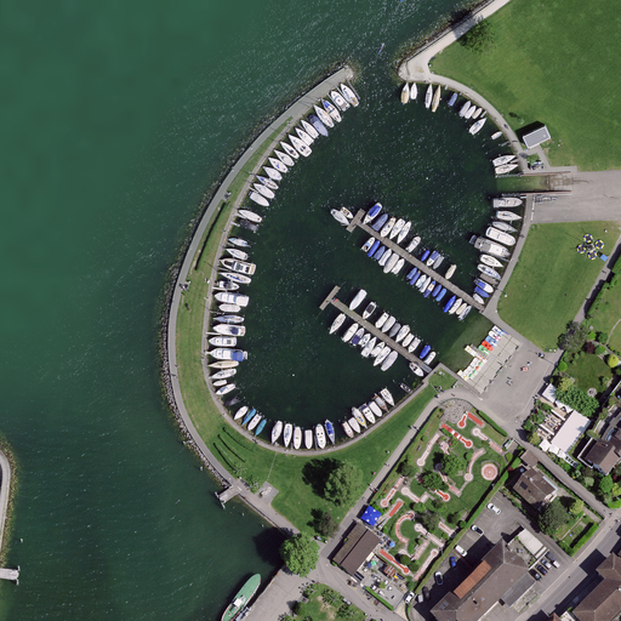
[(523,129),(530,143),(554,132),(547,118),(523,129)]
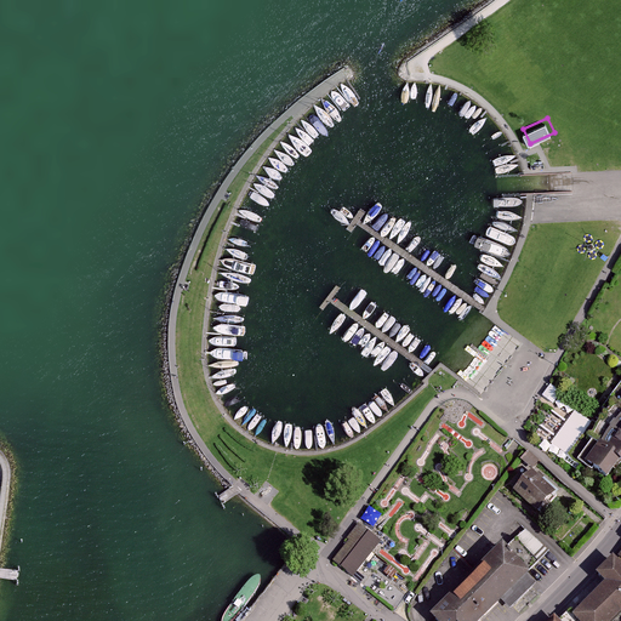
[(620,380),(569,451),(607,478),(620,457),(620,380)]
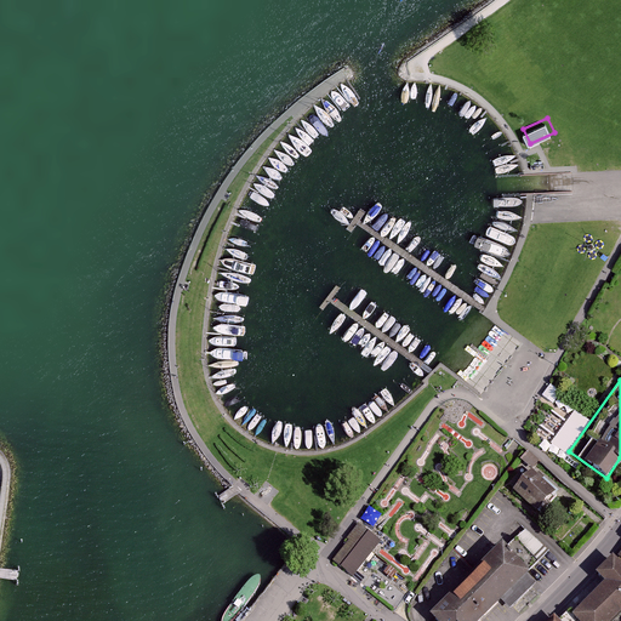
[(558,495),(533,473),(516,495),(541,516),(558,495)]
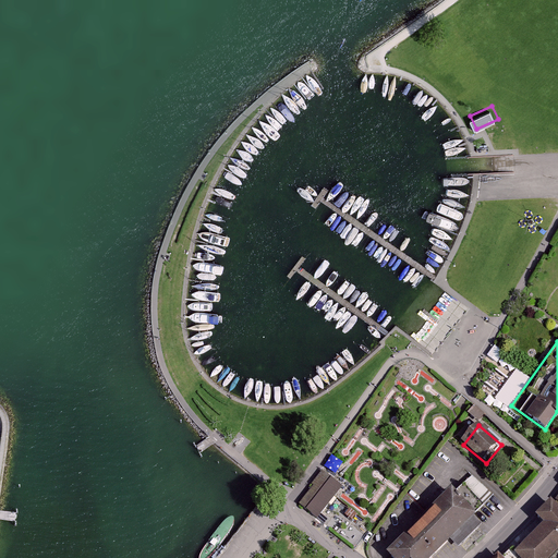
[(313,486),(299,504),(317,519),(342,486),(322,471),(311,484),(313,486)]
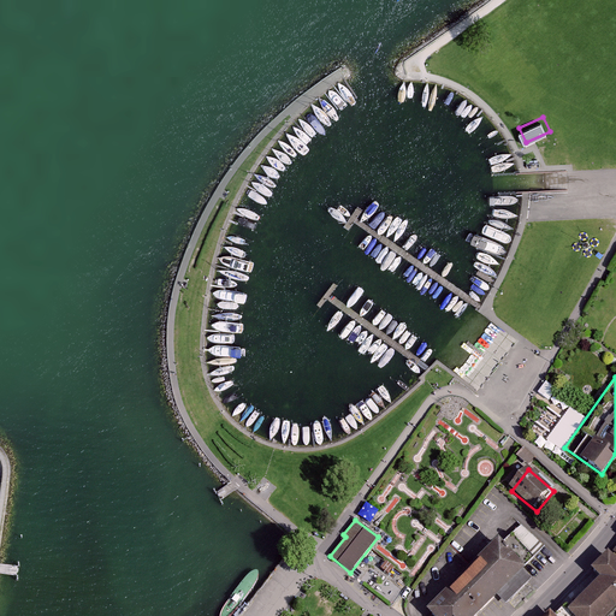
[(426,610),(431,615),(474,615),(497,594),(505,603),(533,576),(498,540),(426,610)]
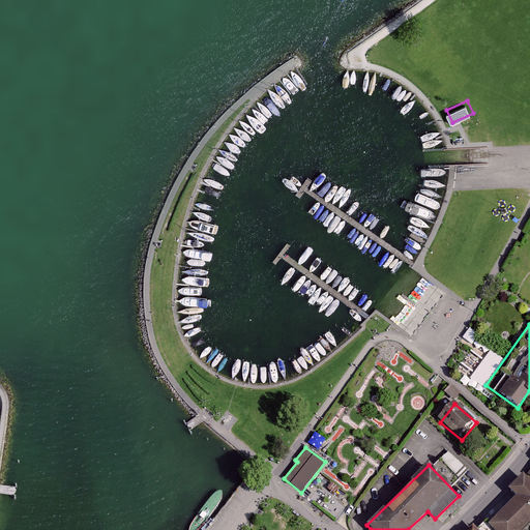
[(517,498),(490,526),(493,529),(521,529),(529,521),(529,482),(526,478),(523,476),(508,491),(517,498)]
